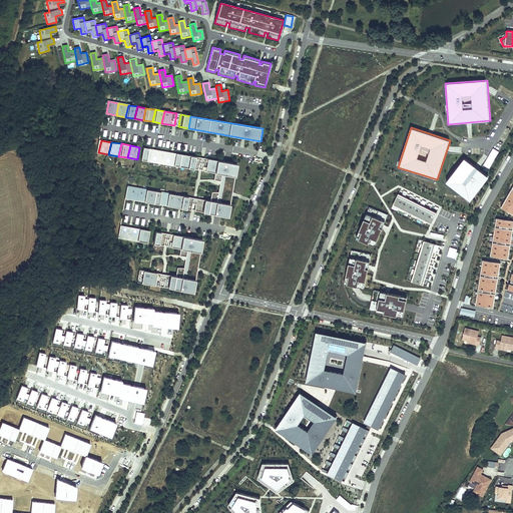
[(155,149),(145,148),(143,160),(152,162),(155,149)]
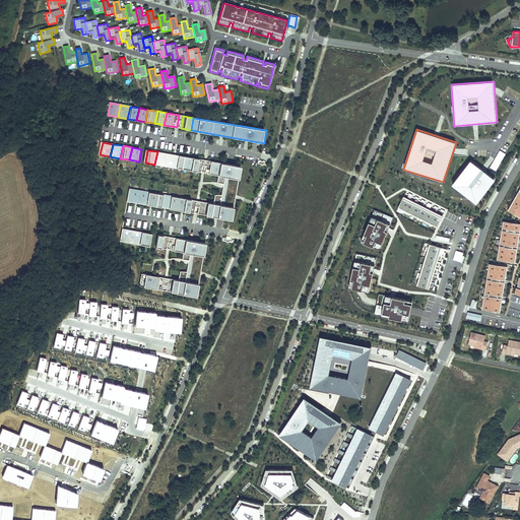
[(506,154),(500,150),(490,168),(496,172),(506,154)]
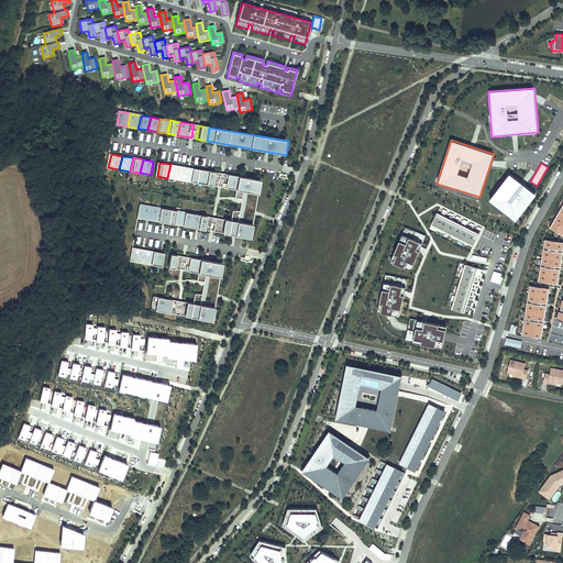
[(180,166),(170,164),(167,178),(178,179),(180,166)]
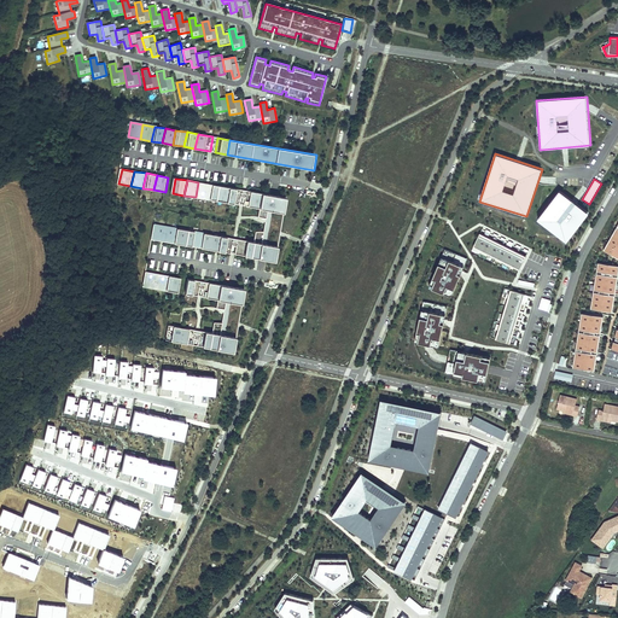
[(210,185),(198,182),(196,197),(207,199),(210,185)]
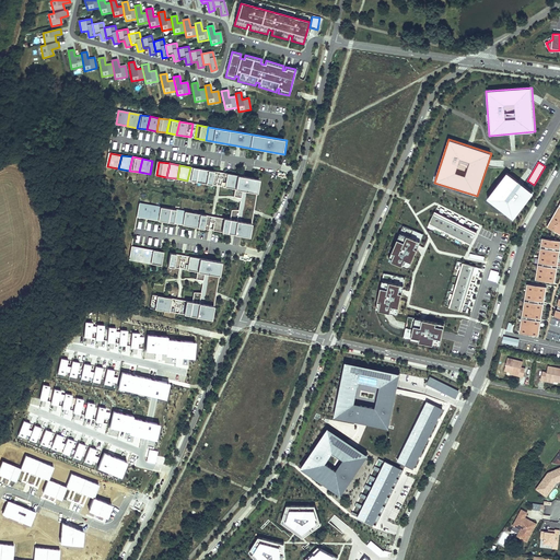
[(200,168),(190,167),(187,181),(198,183),(200,168)]
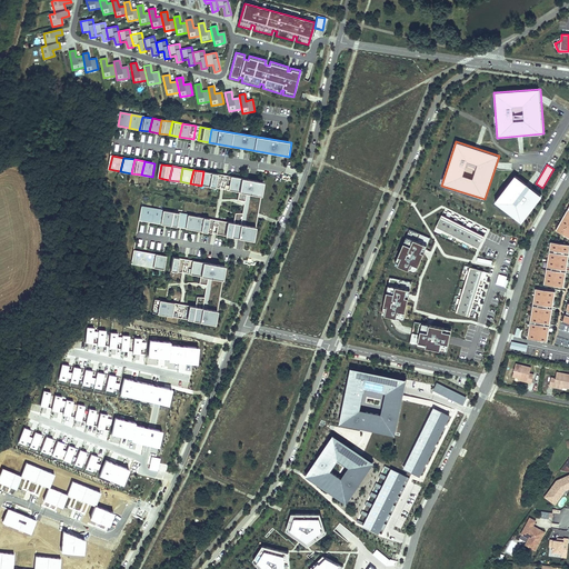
[(213,173),(203,171),(201,186),(211,187),(213,173)]
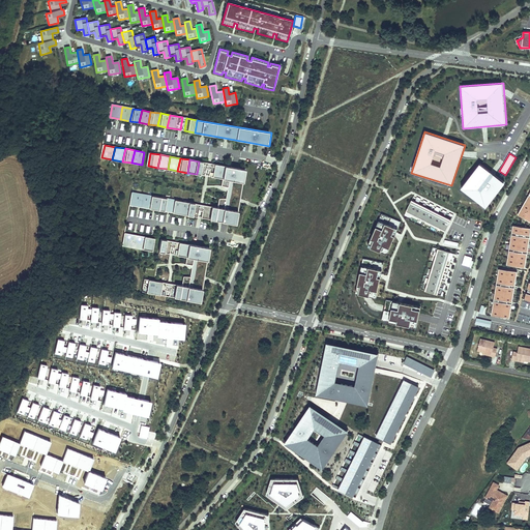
[(209,164),(199,162),(197,174),(207,176),(209,164)]
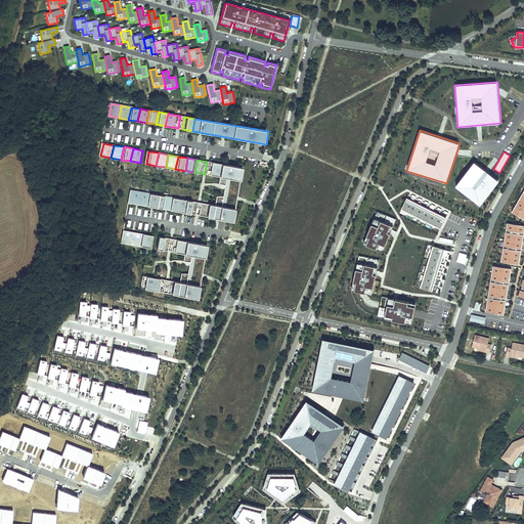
[(491,160),(486,170),(489,172),(495,163),(491,160)]
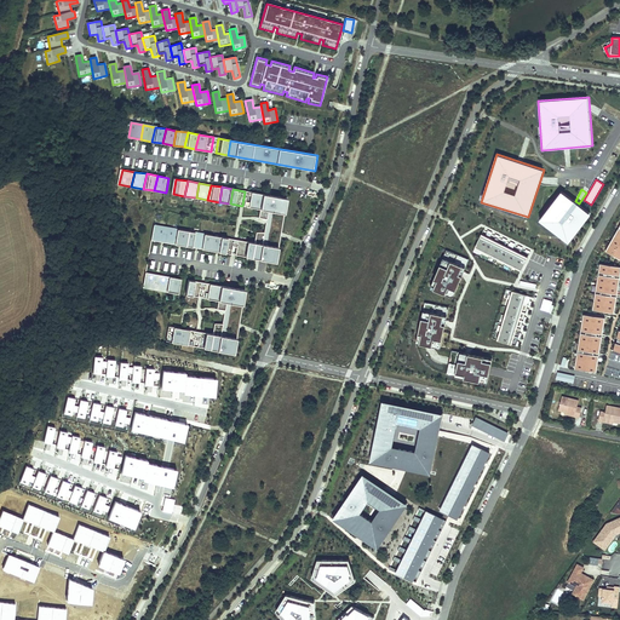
[(290,199),(250,191),(246,207),(263,210),(260,219),(262,219),(262,220),(268,224),(273,225),(285,225),(290,199)]
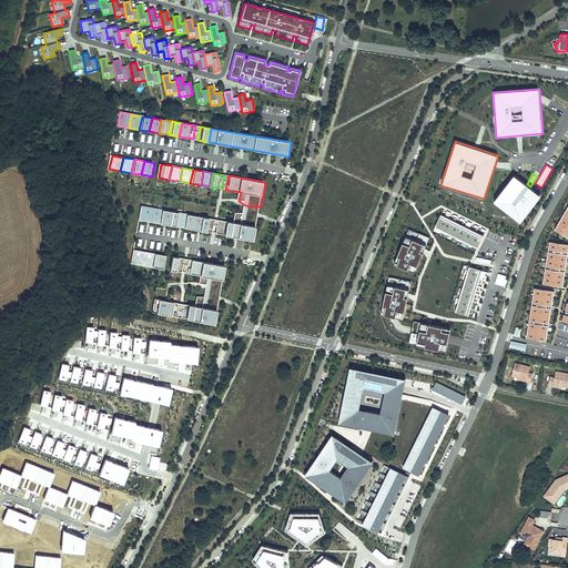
[(541,196),(515,175),(494,202),(521,223),(541,196)]
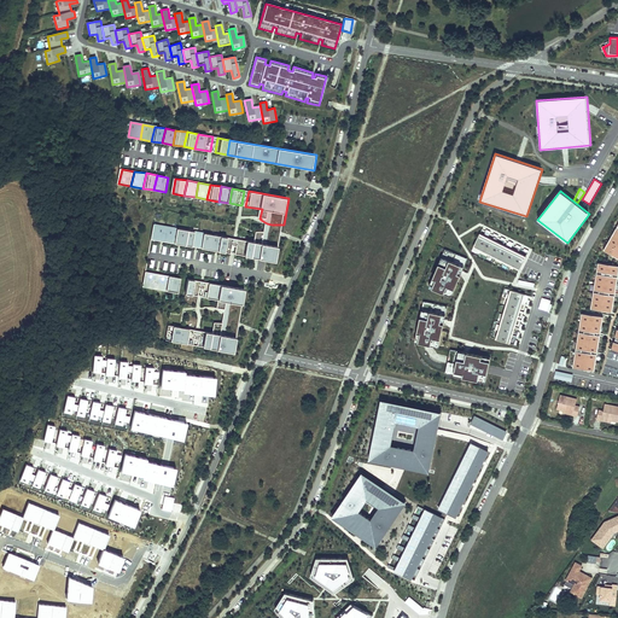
[(272,225),(267,223),(266,232),(270,232),(281,237),(284,225),(272,225)]
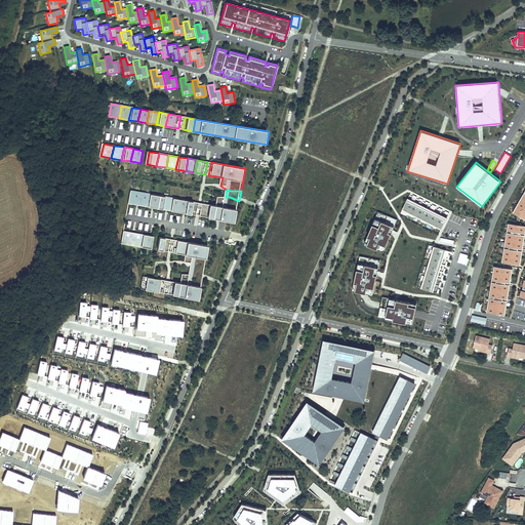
[(143,193),(132,191),(129,204),(140,205),(143,193)]
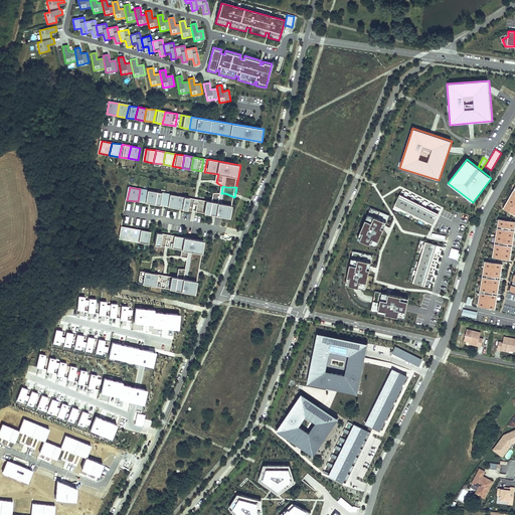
[(514,187),(503,208),(514,214),(514,187)]
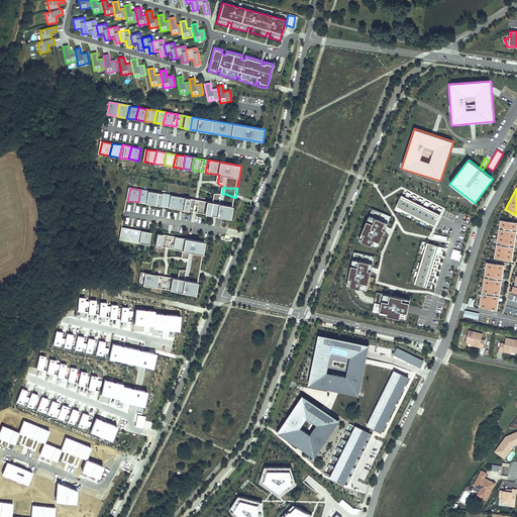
[(149,192),(140,190),(138,202),(147,204),(149,192)]
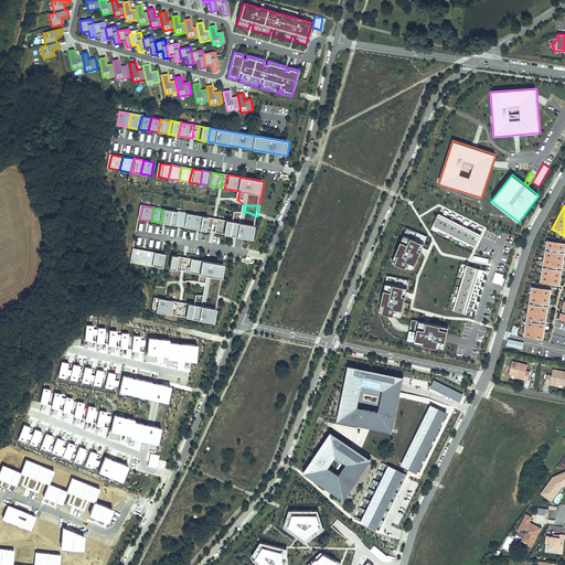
[(173,212),(163,210),(161,223),(171,225),(173,212)]
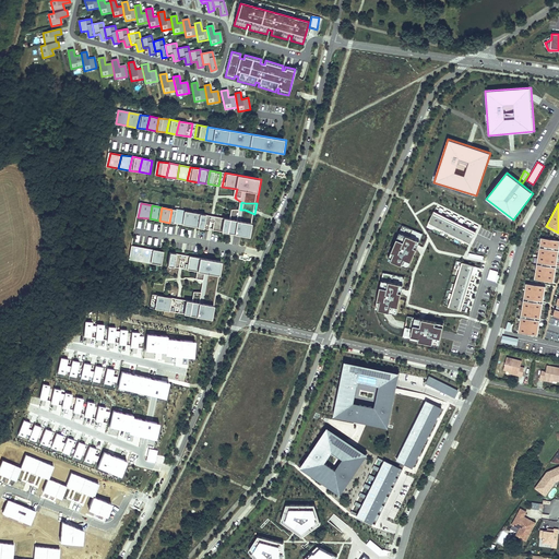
[(182,211),(171,210),(169,223),(179,224),(182,211)]
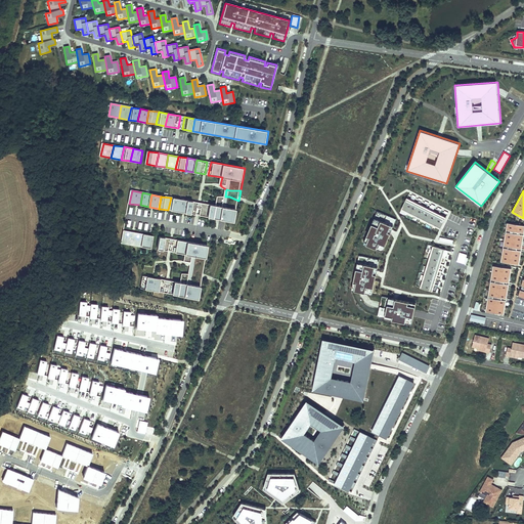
[(225,197),(218,198),(216,206),(203,204),(201,216),(234,222),(238,201),(229,197),(225,197)]
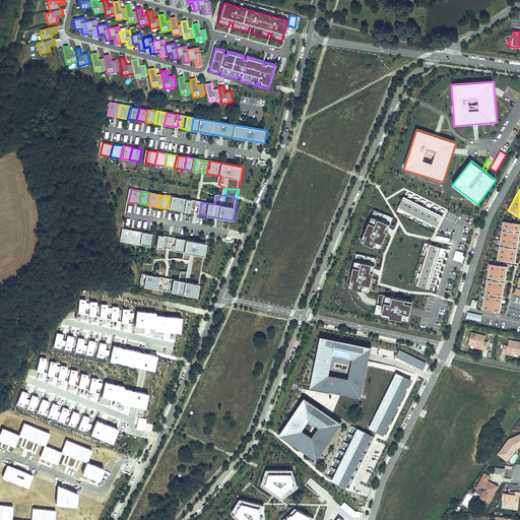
[(178,198),(170,196),(167,208),(176,210),(178,198)]
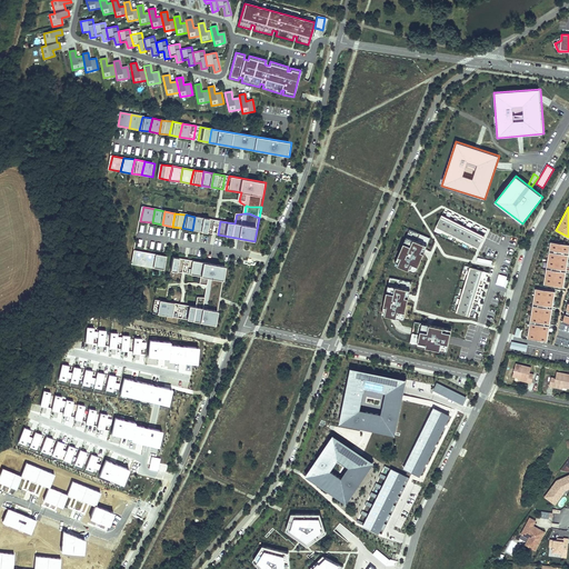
[(486,236),(442,215),(436,228),(479,249),(486,236)]
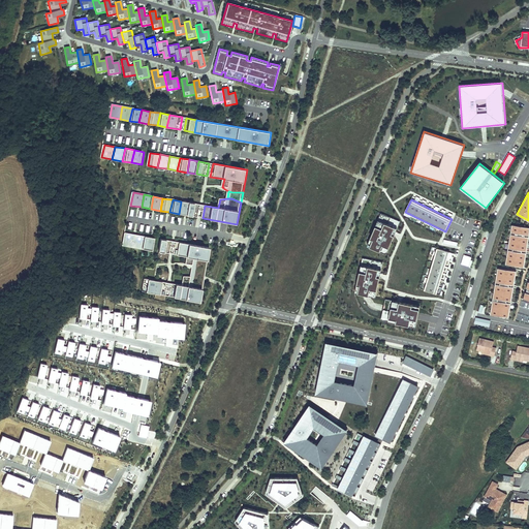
[(190,203),(181,201),(179,214),(188,216),(190,203)]
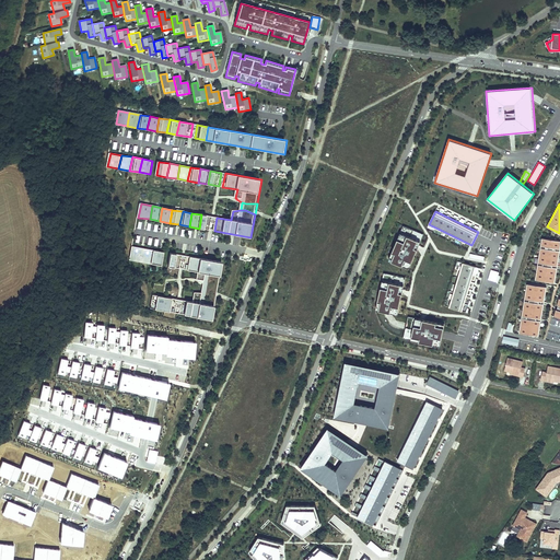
[(212,217),(201,214),(199,229),(210,230),(212,217)]
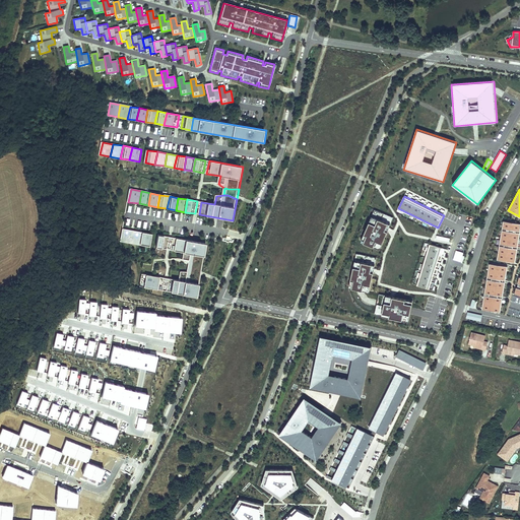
[(369,222),(364,235),(368,237),(365,243),(374,247),(377,242),(383,245),(388,233),(385,231),(388,224),(379,219),(376,225),(369,222)]
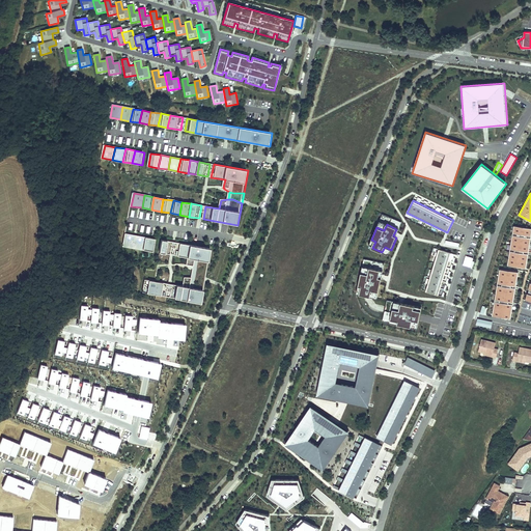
[(530,240),(530,228),(513,226),(507,266),(526,269),(530,240)]
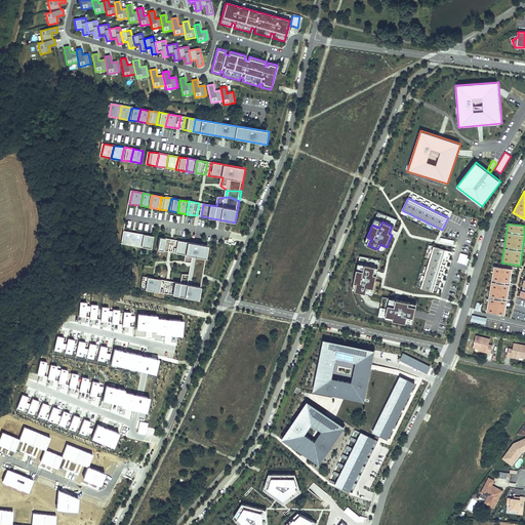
[(135,233),(125,231),(122,244),(132,245),(135,233)]
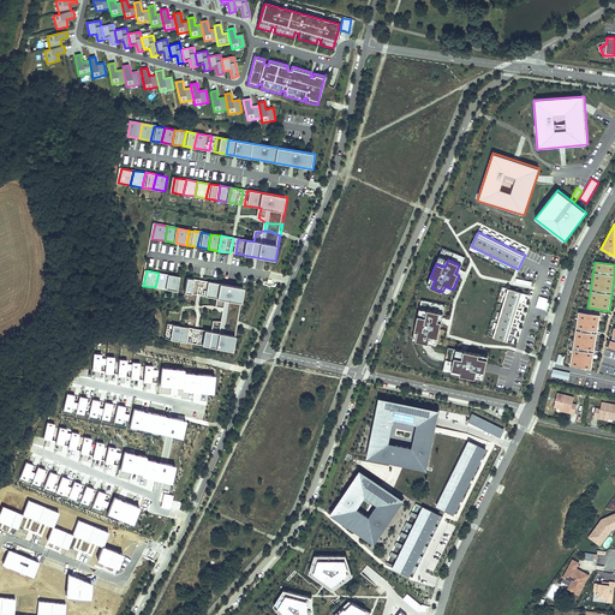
[(169,275),(159,273),(155,287),(167,290),(169,275)]
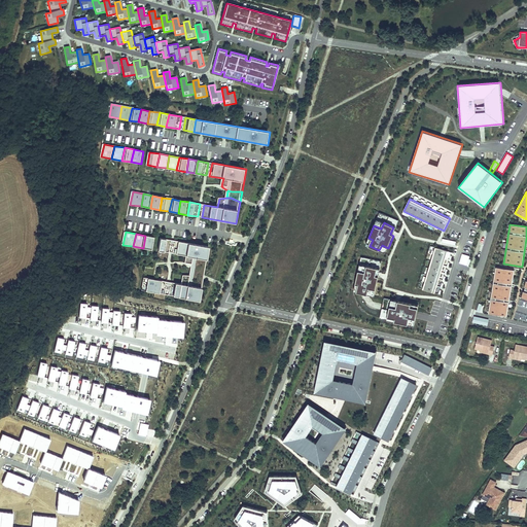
[(155,237),(145,236),(143,248),(152,250),(155,237)]
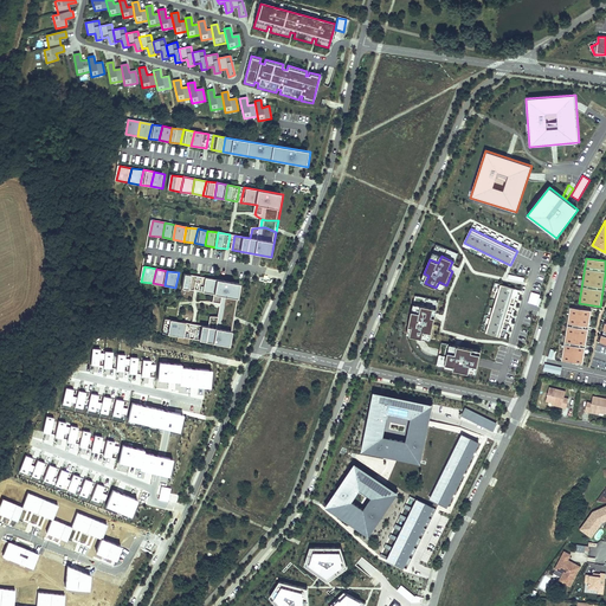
[(242,284),(186,274),(184,289),(216,295),(213,304),(220,307),(227,309),(237,310),(242,284)]
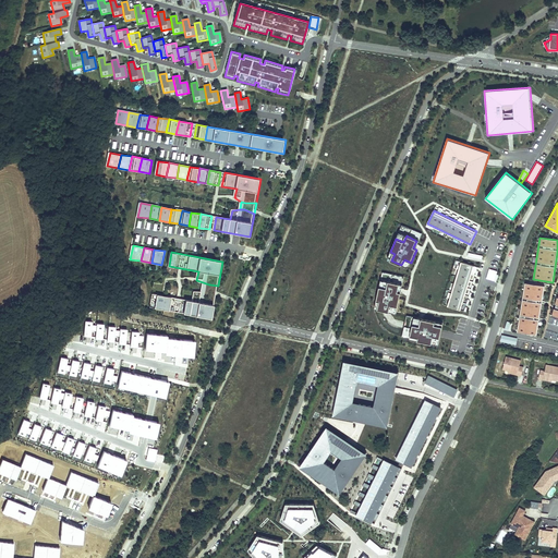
[(475,266),(461,262),(448,307),(461,311),(475,266)]
